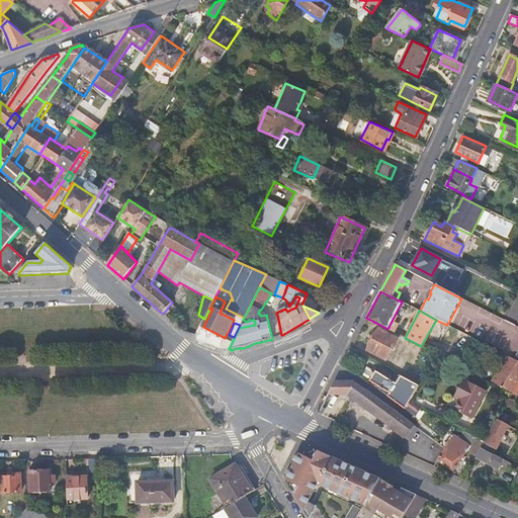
[(219,343),(223,337),(203,327),(200,326),(197,333),(219,343)]
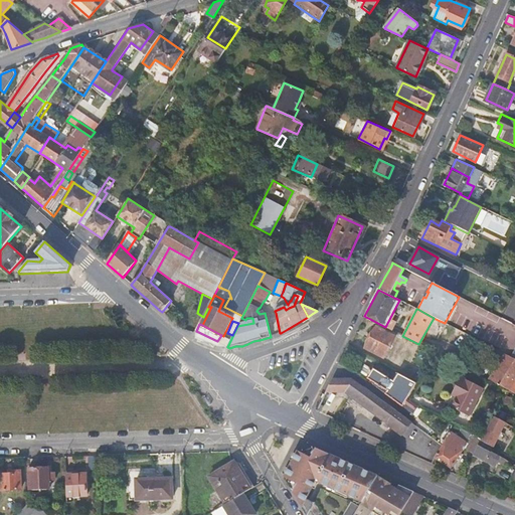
[(376,327),(364,348),(383,357),(394,336),(376,327)]
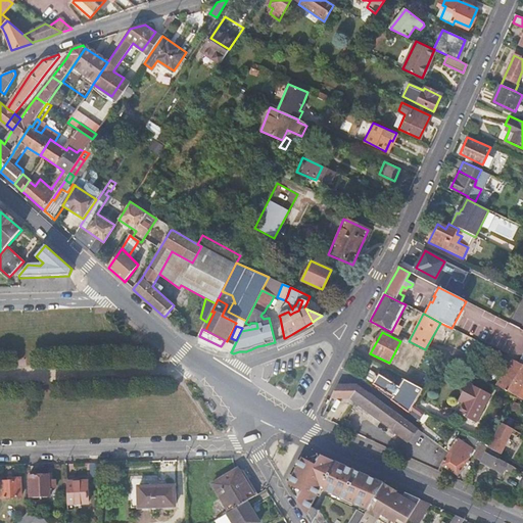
[(517,361),(501,388),(516,396),(522,385),(522,384),(522,364),(520,363),(517,361)]
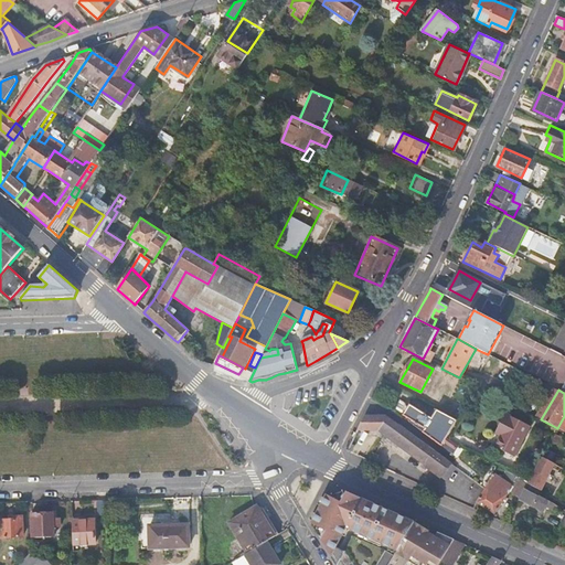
[(425,429),(423,433),(440,445),(444,444),(457,423),(437,412),(433,418),(409,405),(404,415),(425,429)]
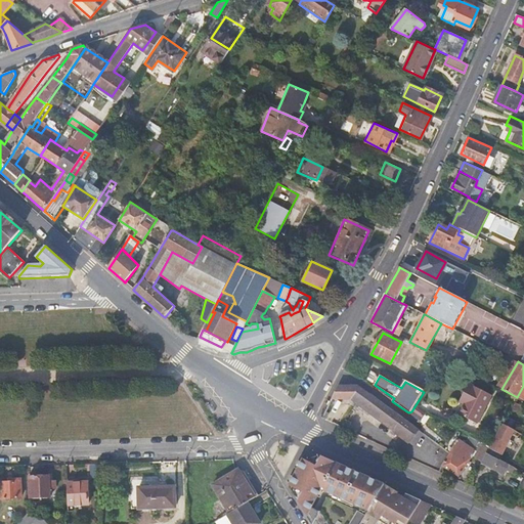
[(468,396),(464,404),(459,415),(477,424),(491,396),(468,383),(463,394),(468,396)]
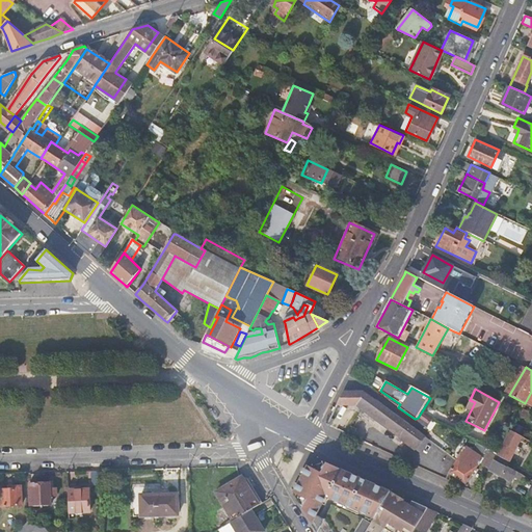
[(399,439),(416,450),(419,446),(421,448),(428,439),(410,426),(364,391),(342,392),(336,404),(356,404),(365,408),(401,434),(399,439)]
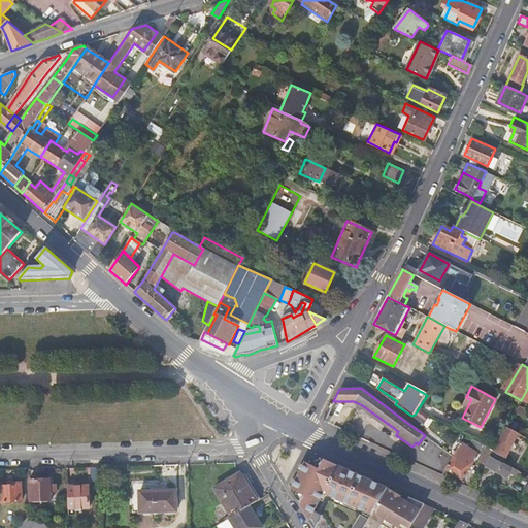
[(462,404),(467,407),(471,399),(466,397),(462,404)]
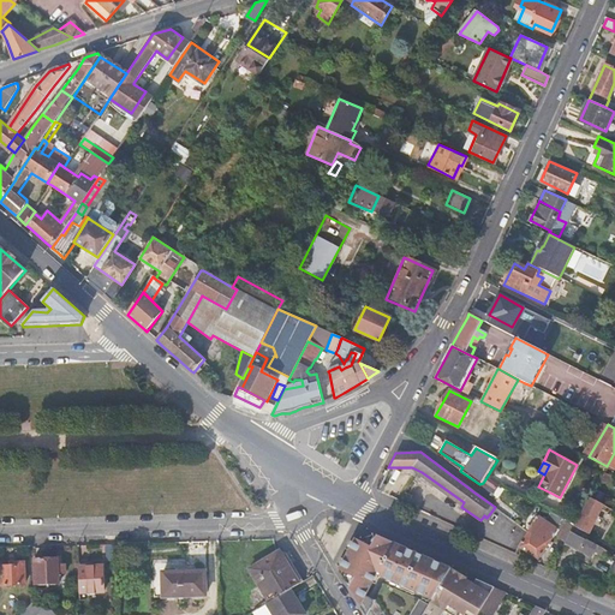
[(590,535),(604,505),(590,497),(584,509),(577,525),(577,526),(586,532),(590,535)]
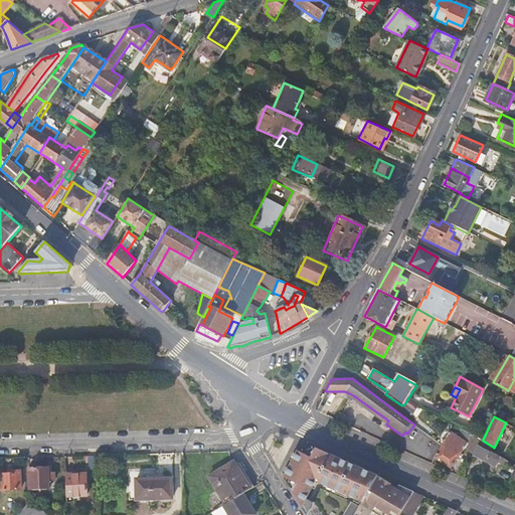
[(503,465),(506,460),(488,450),(481,446),(483,441),(483,440),(462,428),(458,437),(451,432),(448,436),(443,446),(434,459),(451,469),(464,448),(475,454),(474,455),(486,461),(487,461),(496,466),(498,462),(503,465)]
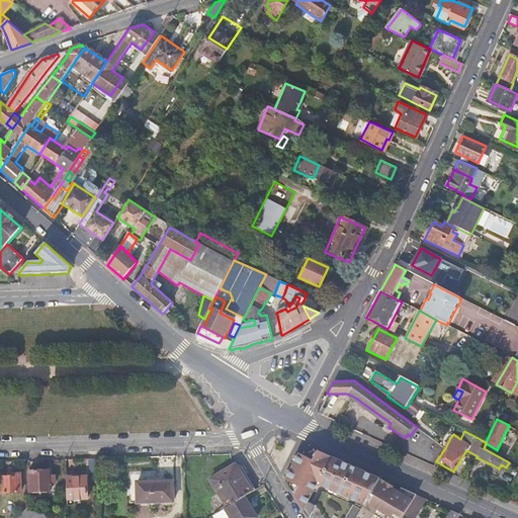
[(494,448),(486,443),(484,448),(491,452),(494,448)]
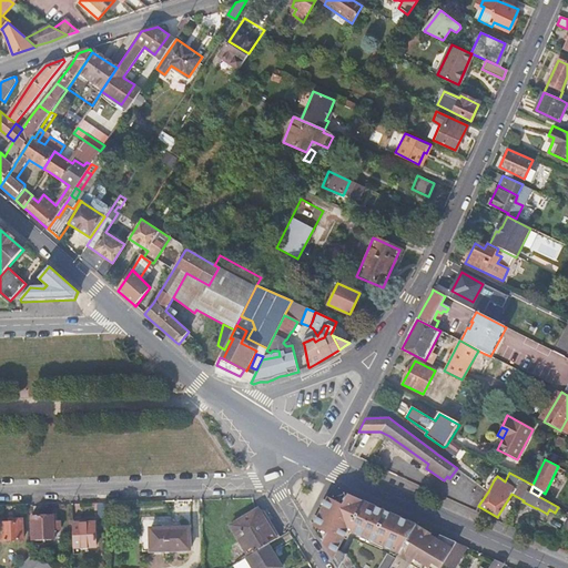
[(401,554),(417,525),(387,510),(385,513),(375,508),(373,511),(362,507),(364,501),(348,495),(343,509),(331,500),(317,526),(328,533),(323,543),(334,559),(338,567),(340,567),(347,554),(338,549),(350,529),(401,554)]
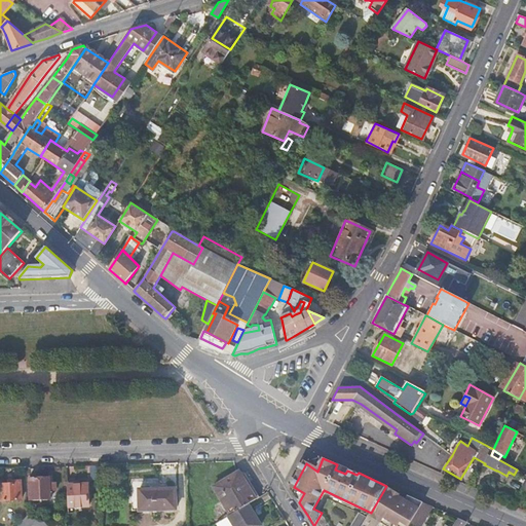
[(317,472),(318,468),(305,459),(291,486),(294,487),(306,463),(317,472)]
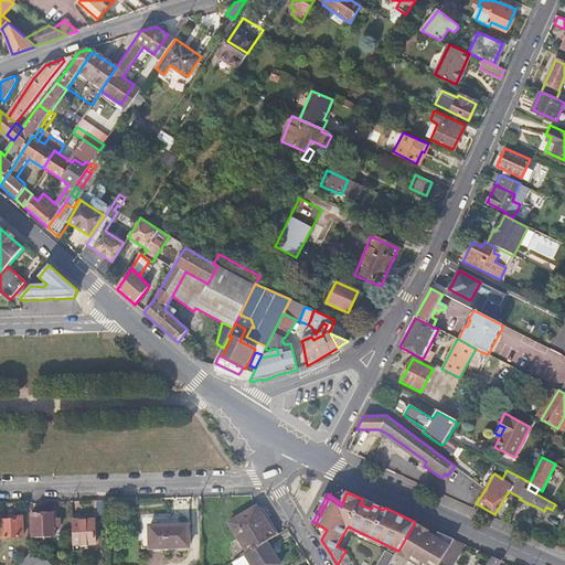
[(241,518),(232,523),(240,536),(230,543),(240,558),(249,553),(267,542),(280,533),(265,508),(262,508),(258,507),(241,518)]
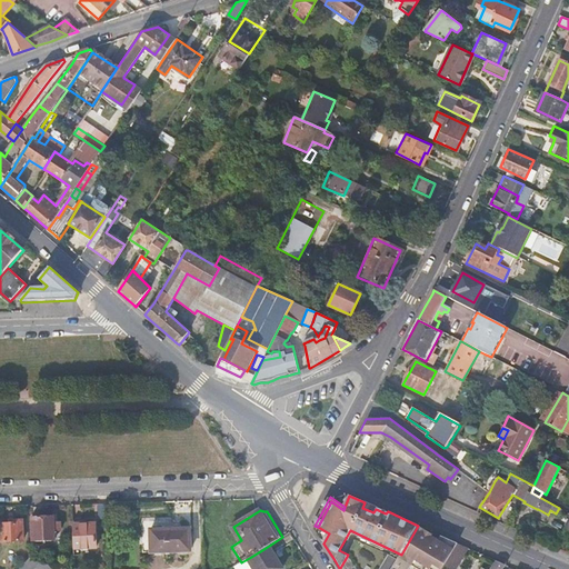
[(31,517),(32,540),(55,540),(55,531),(61,530),(61,522),(53,522),(53,516),(31,517)]
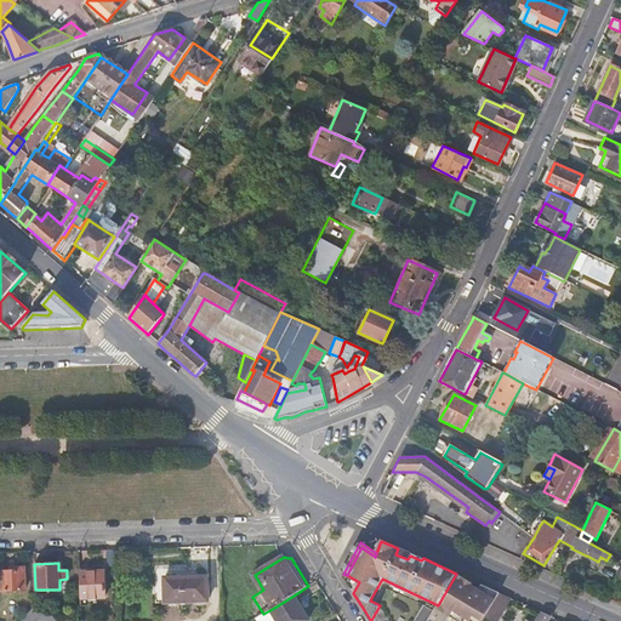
[(1,573),(1,592),(26,591),(26,568),(15,568),(15,573),(1,573)]
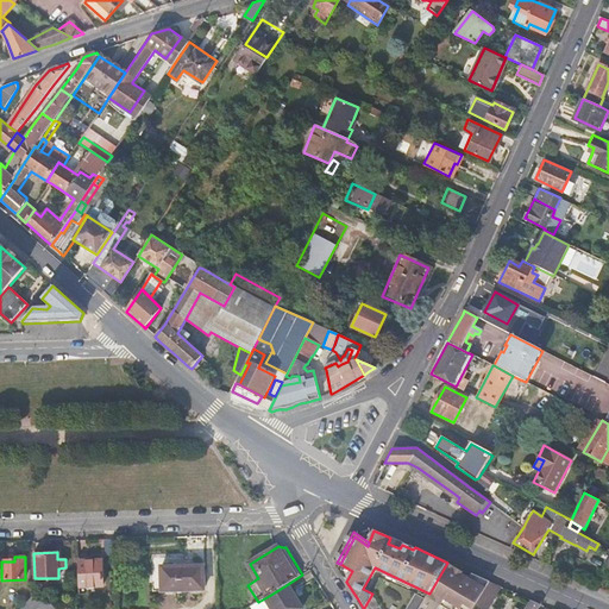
[(101,562),(77,563),(79,588),(102,588),(101,562)]
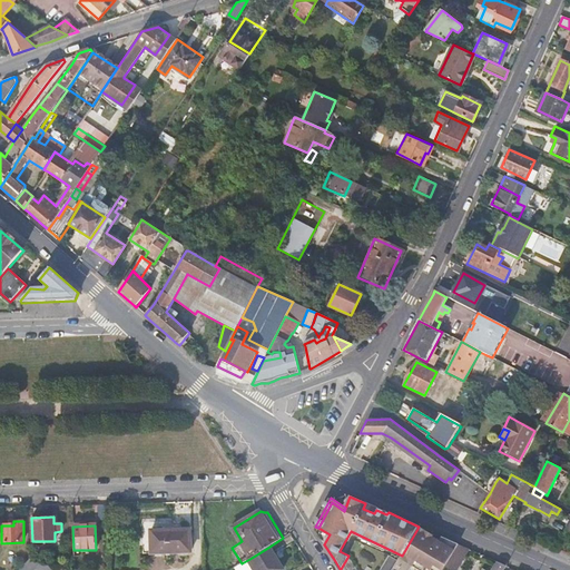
[(409,569),(443,569),(450,560),(459,544),(439,536),(419,527),(402,556),(400,558),(412,564),(409,569)]
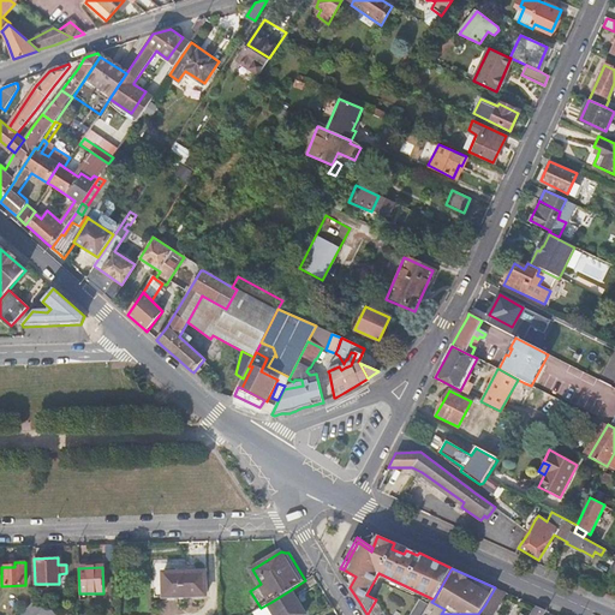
[(162,573),(163,599),(206,598),(206,573),(162,573)]
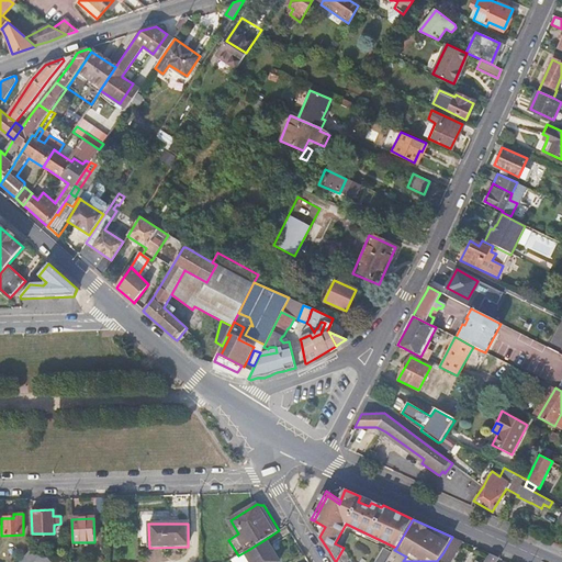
[(452,557),(462,541),(452,537),(444,552),(452,557)]
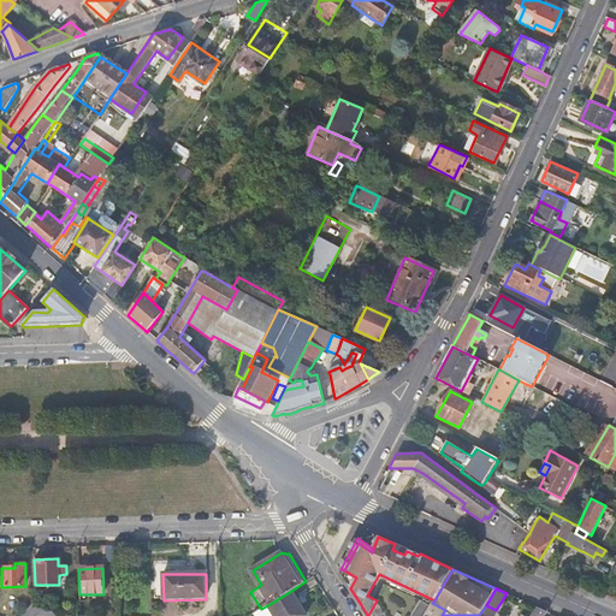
[(307,615),(291,591),(272,603),(267,605),(265,606),(254,614),(254,615),(307,615)]
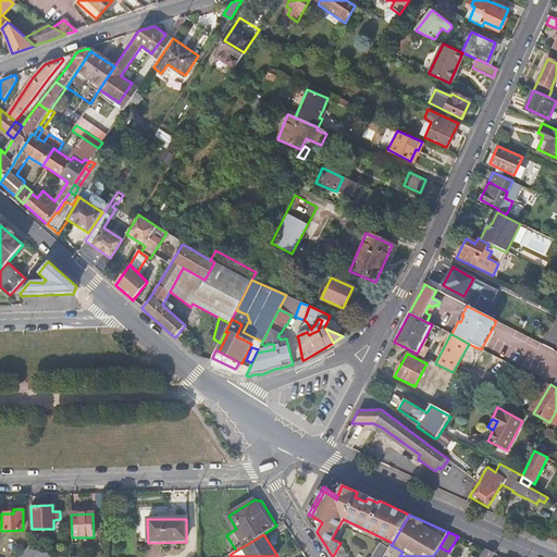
[(348,556),(341,543),(333,556),(348,556)]
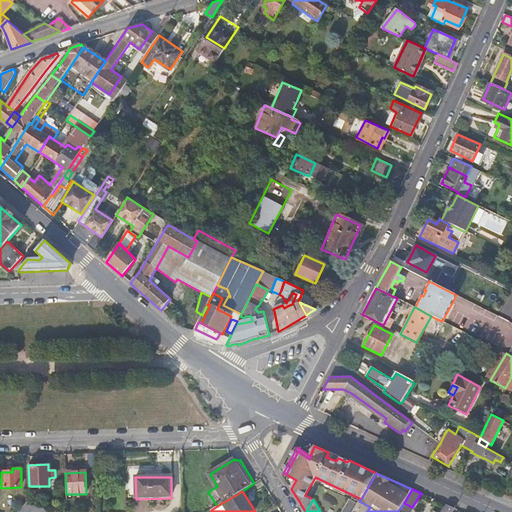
[(56,511),(26,501),(27,502),(17,511),(56,511)]
